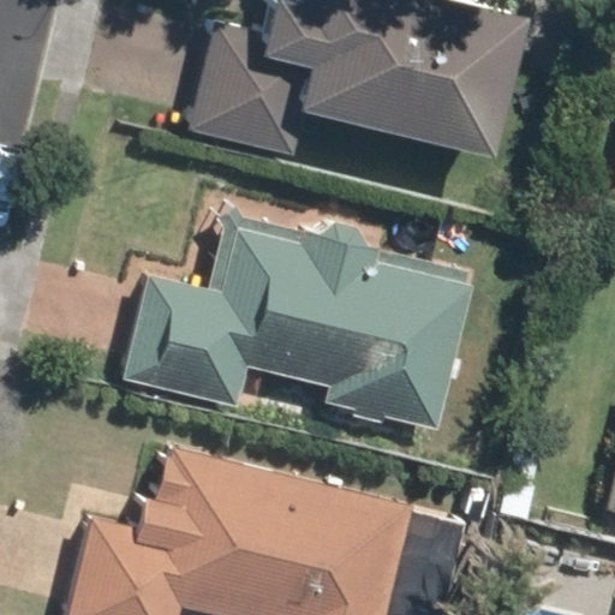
[(192,17),(166,129),(278,156),(288,111),(457,151),(493,4),(477,0),(232,0),(226,25),(192,17)]
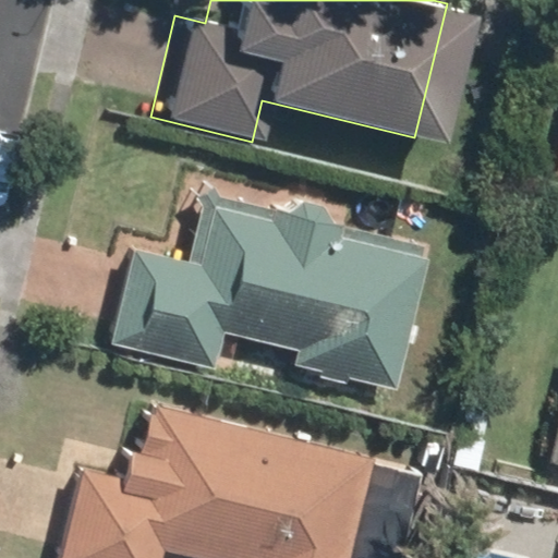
[(113,246),(91,342),(199,368),(206,346),(376,387),(411,243),(182,187),(165,258),(113,246)]
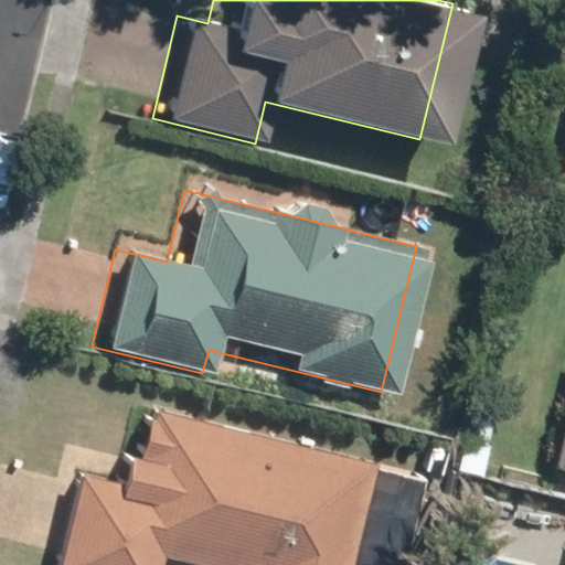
[(564,358),(539,465),(564,470),(564,358)]
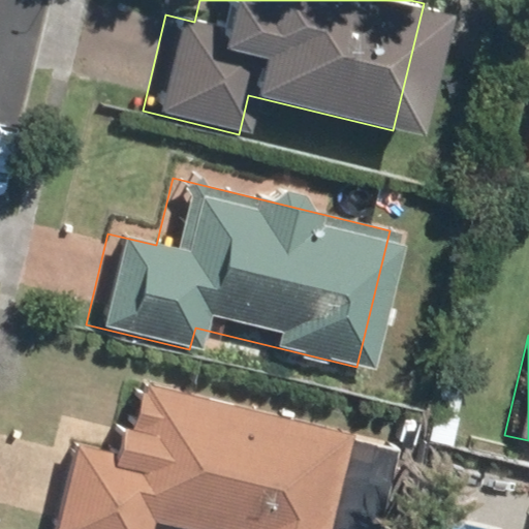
[(57,440),(35,528),(134,528),(136,521),(170,528),(314,528),(340,428),(121,375),(102,452),(57,440)]
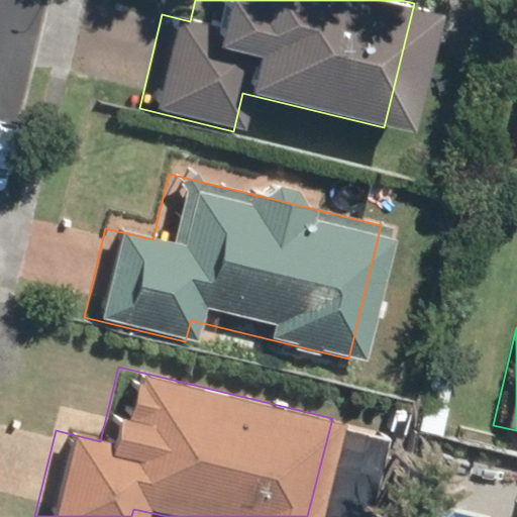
[(516,516),(516,473),(494,468),(485,507),(497,510),(495,516),(516,516)]
